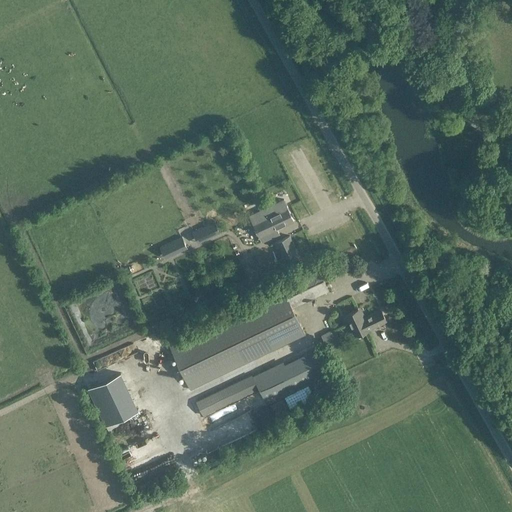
[(260,237),(294,221),(284,199),(250,215),(260,237)]
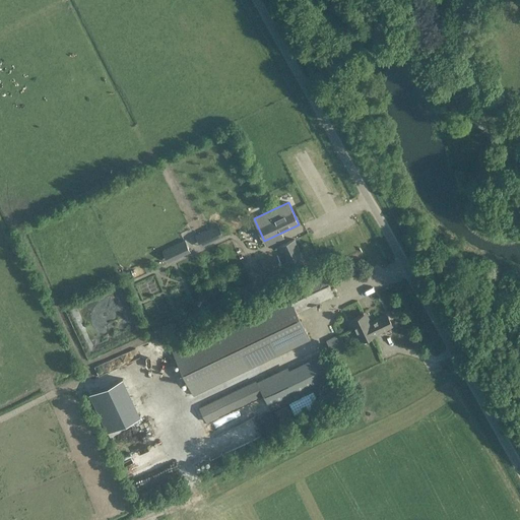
[(218,224),(196,235),(200,243),(222,233),(218,224)]
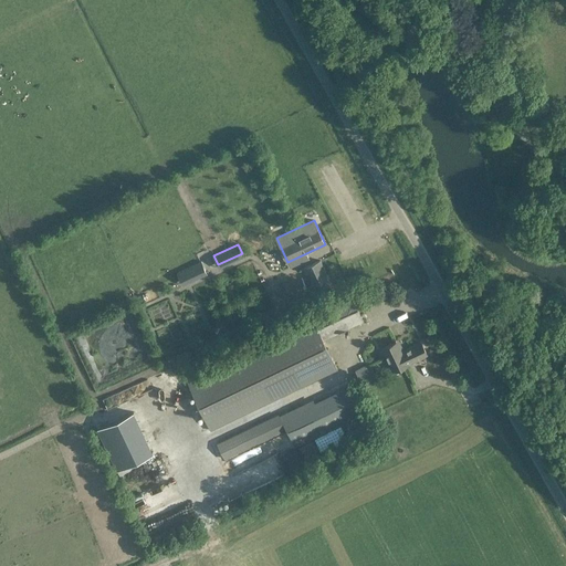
[(313,286),(329,279),(321,260),(301,270),(303,273),(306,272),(313,286)]
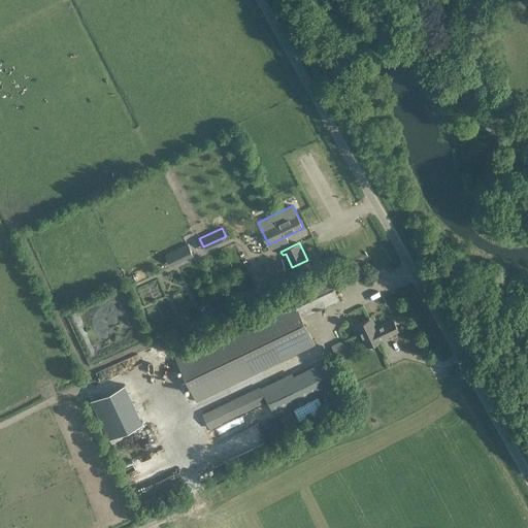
[(188,243),(166,255),(169,263),(192,252),(188,243)]
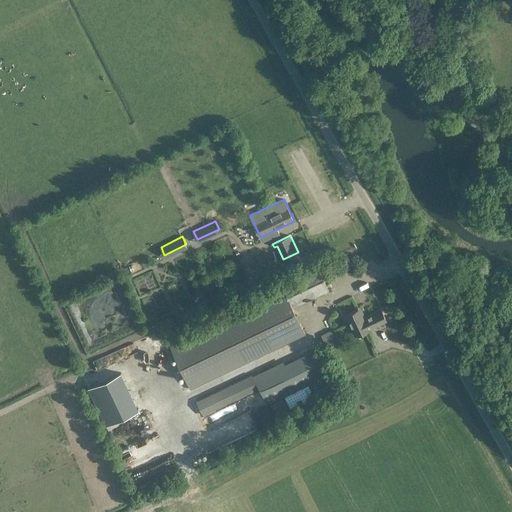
[(169,344),(191,389),(252,360),(305,334),(293,307),(329,289),(323,279),(318,267),(275,287),(276,288),(243,303),(245,307),(169,344)]
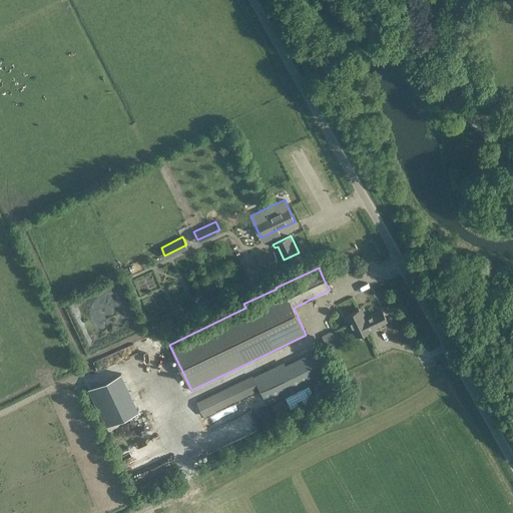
[(362,317),(359,310),(346,316),(356,337),(369,331),(368,328),(370,327),(371,330),(388,321),(382,310),(366,318),(365,315),(362,317)]
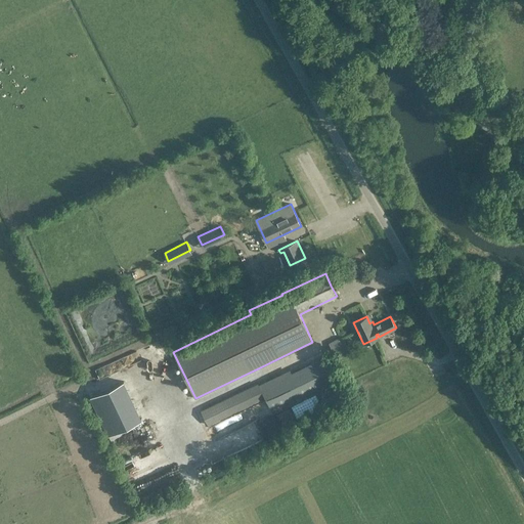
[(164,328),(168,337),(175,333),(171,324),(164,328)]
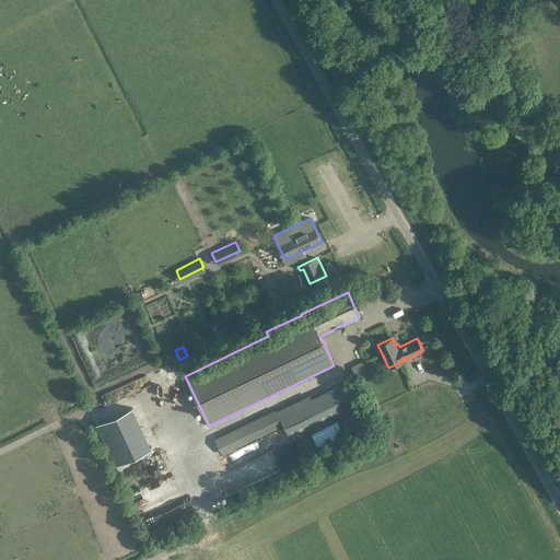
[(362,361),(351,365),(360,384),(374,377),(368,364),(364,366),(362,361)]
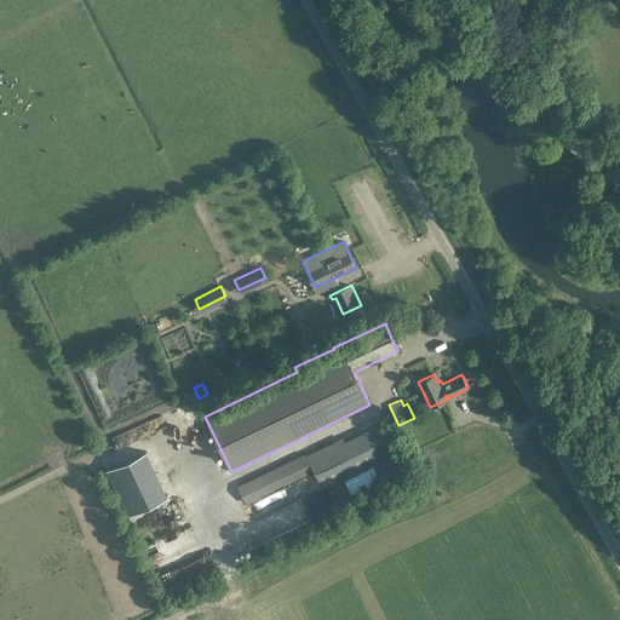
[(382,429),(363,437),(375,464),(394,455),(382,429)]
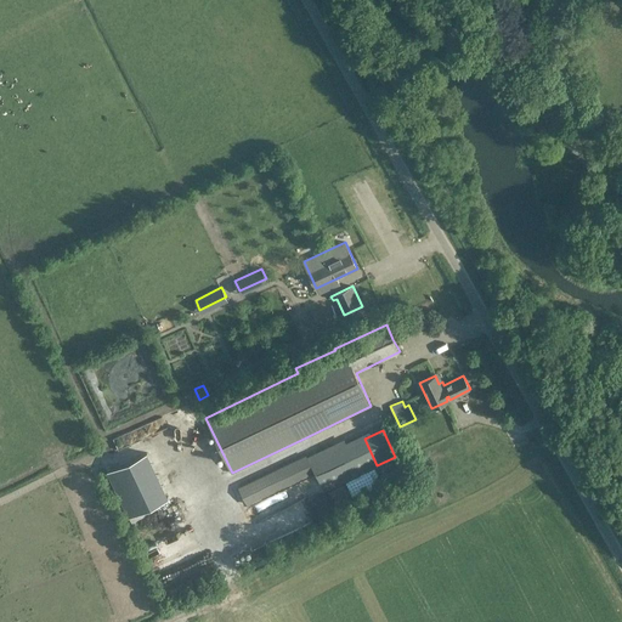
[(324,491),(377,465),(365,439),(312,464),(324,491)]
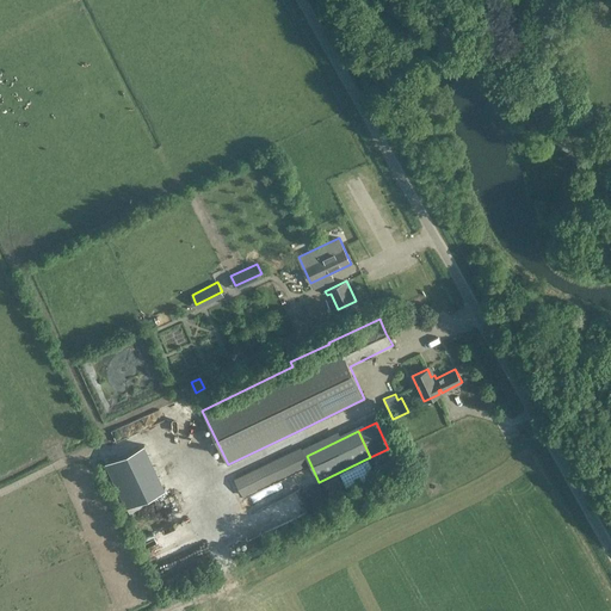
[(143,445),(105,462),(127,508),(165,491),(143,445)]
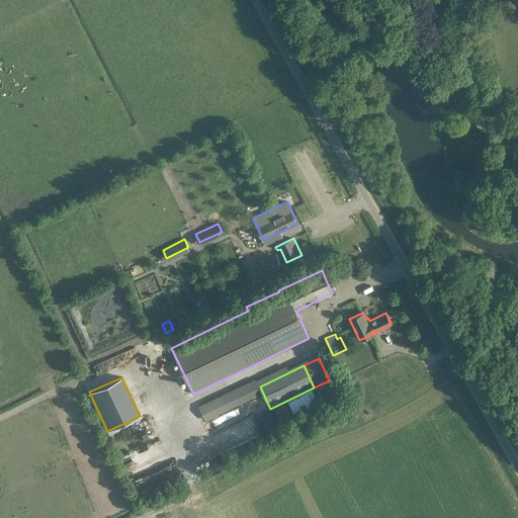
[(198,406),(205,421),(261,394),(255,379),(198,406)]
